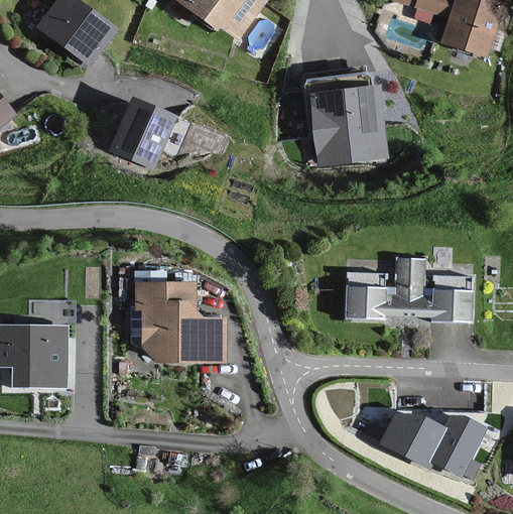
[(120,29),(84,0),(60,0),(42,24),(93,63),(120,29)]
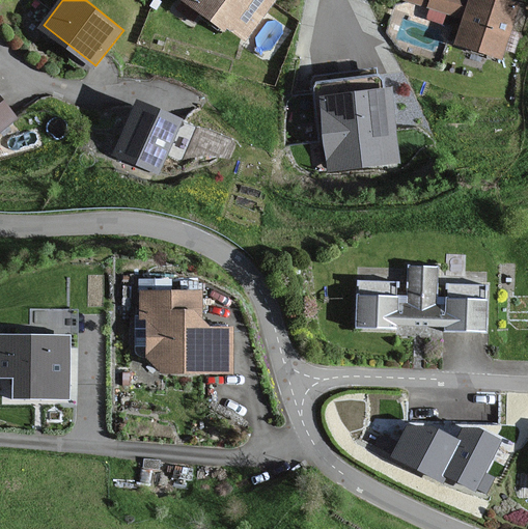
[(185,0),(243,44),(276,0),(185,0)]
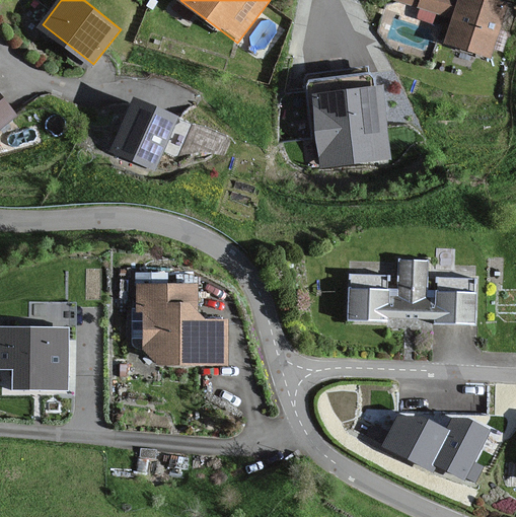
[(422,0),(420,6),(424,7),(421,16),(432,20),(435,14),(446,18),(452,0),(422,0)]
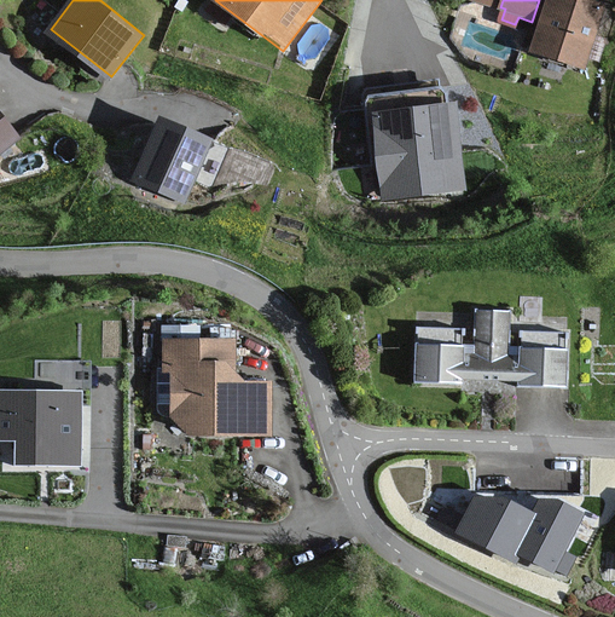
[(605,5),(590,0),(545,0),(532,46),(586,63),(605,5)]
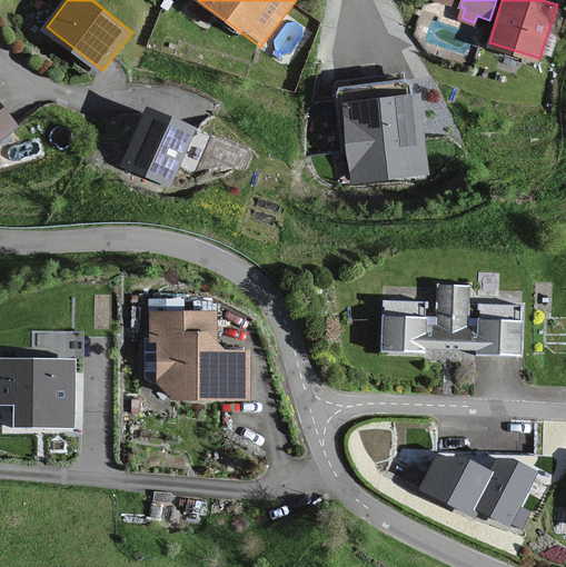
[(413,79),(335,92),(351,186),(429,172),(413,79)]
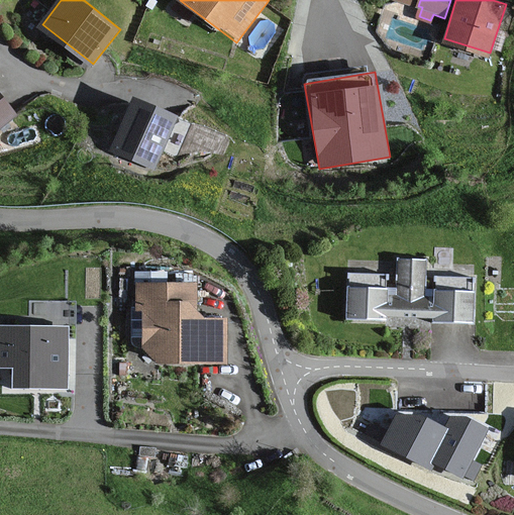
[(0,124),(18,109),(0,88),(0,124)]
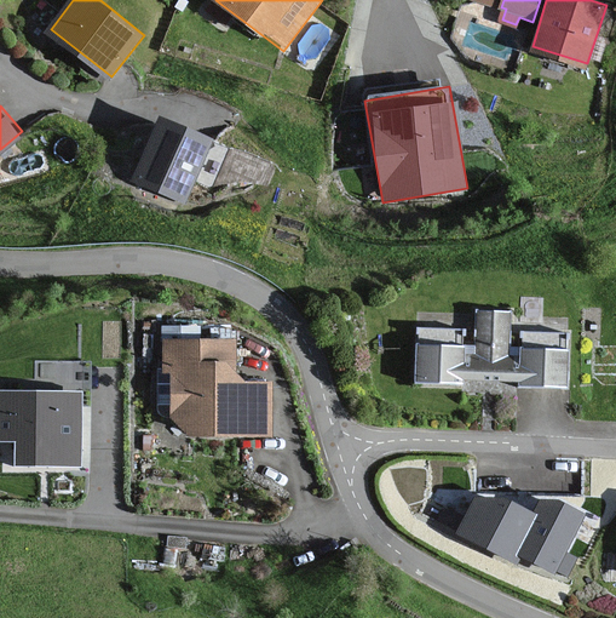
[(209,141),(153,122),(132,184),(189,202),(209,141)]
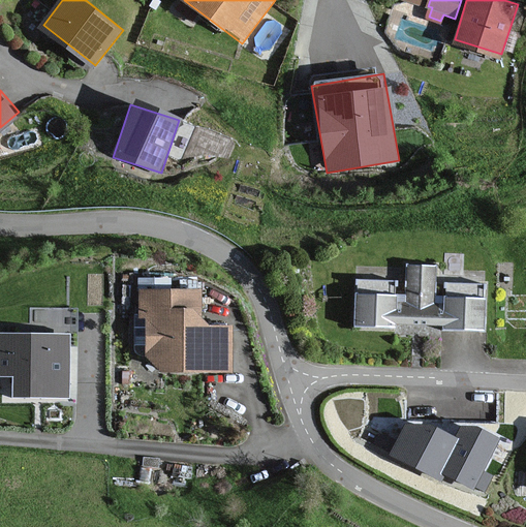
[(437,266),(410,265),(409,295),(357,293),(357,328),(395,329),(395,322),(446,323),(446,330),(486,331),(487,297),(437,296),(437,266)]
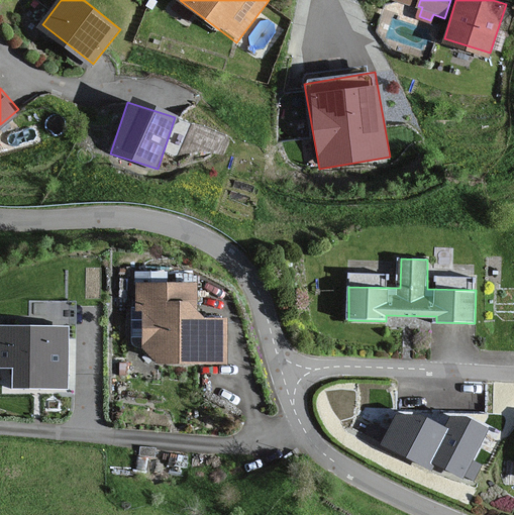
[(195,286),(135,287),(136,309),(144,309),(146,364),(223,362),(222,321),(196,322),(195,286)]
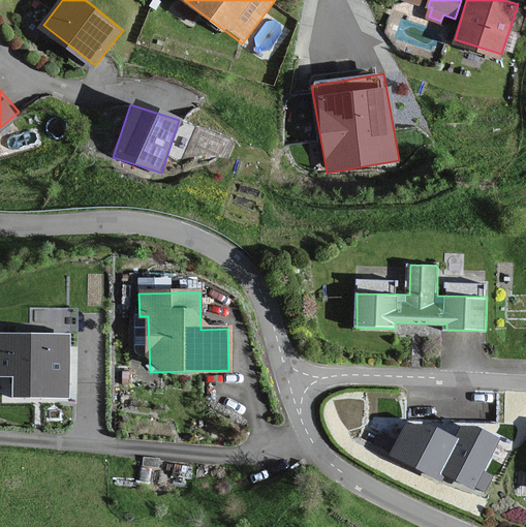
[(72,340),(0,337),(0,375),(13,376),(12,397),(69,399),(72,340)]
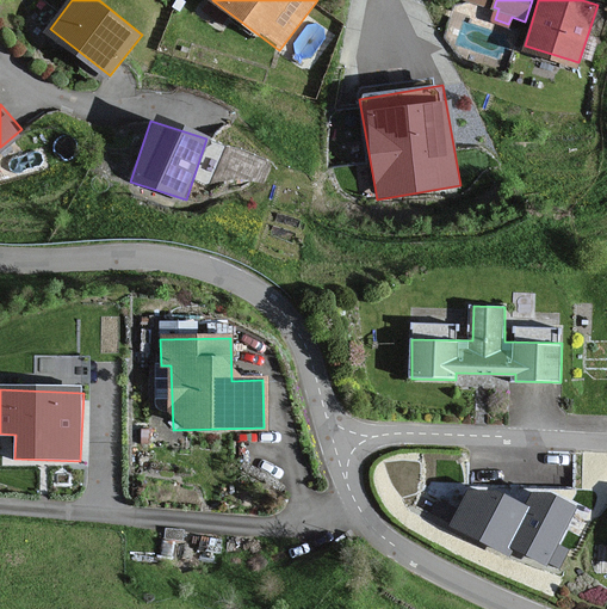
[(507,548),(511,541),(531,505),(496,488),(474,488),(457,522),(507,548)]
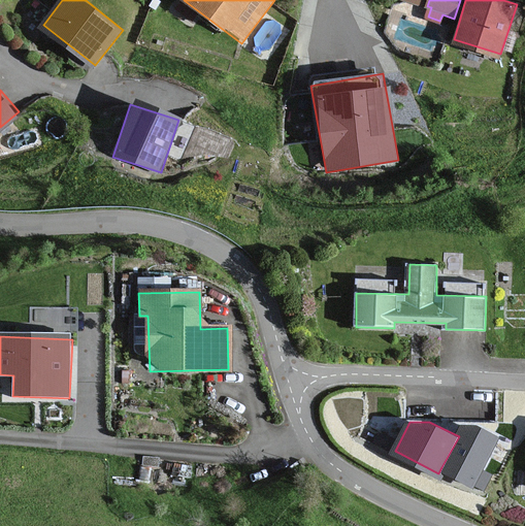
[(480,424),(465,425),(459,436),(441,467),(476,485),(501,436),(480,424)]
